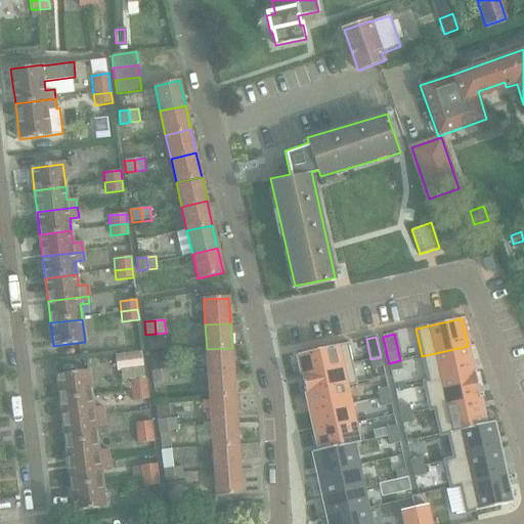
[(162,338),(147,340),(148,353),(164,351),(162,338)]
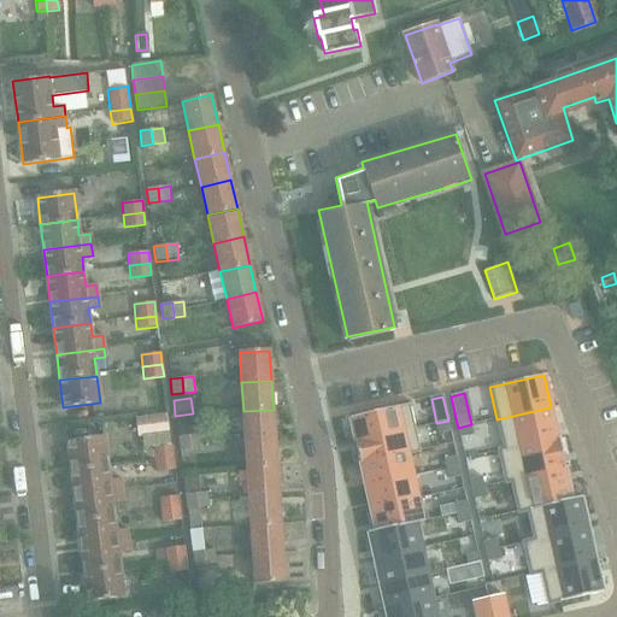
[(409,405),(348,418),(354,442),(415,429),(409,405)]
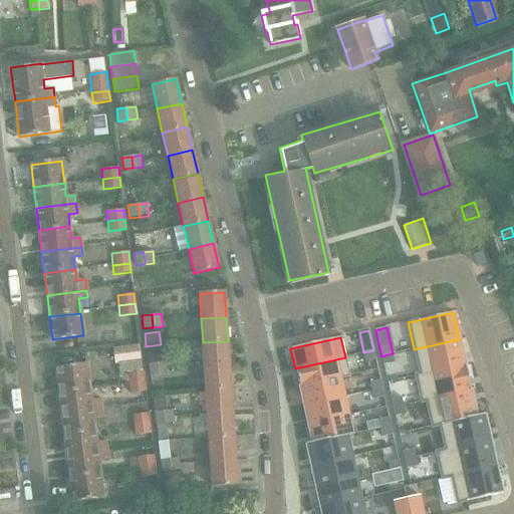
[(459,339),(414,349),(420,373),(420,374),(465,364),(459,339)]
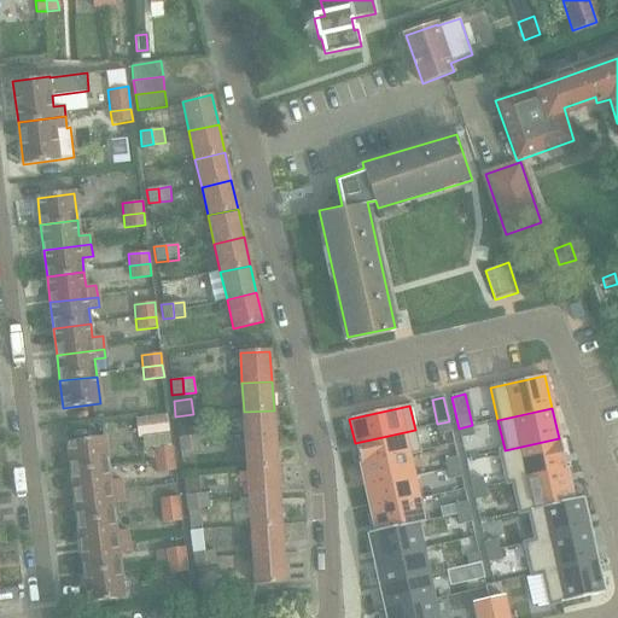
[(275,439),(274,410),(244,412),(245,441),(275,439)]
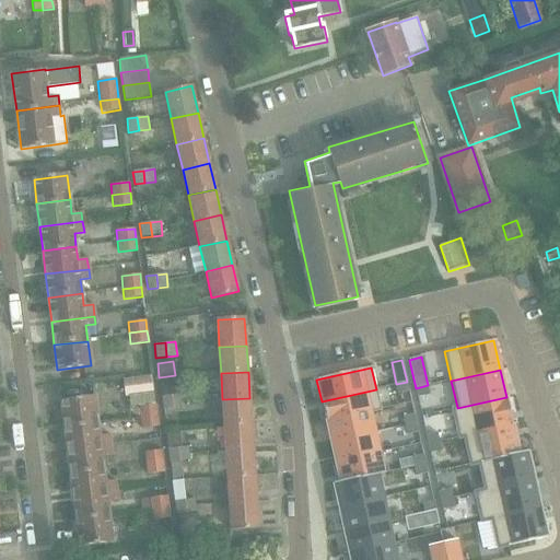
[(123,378),(125,397),(128,397),(153,394),(151,375),(123,378)]
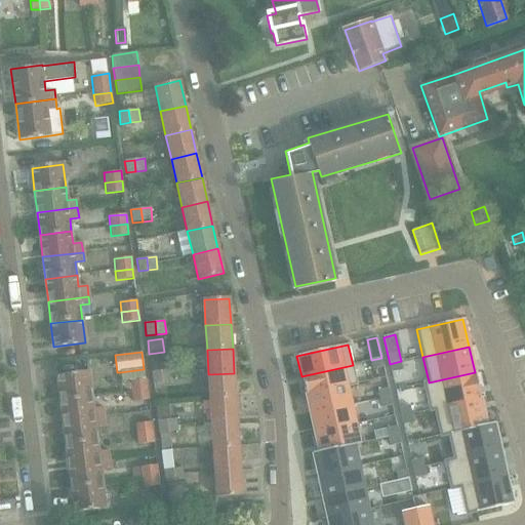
[(381,358),(371,360),(376,379),(386,377),(381,358)]
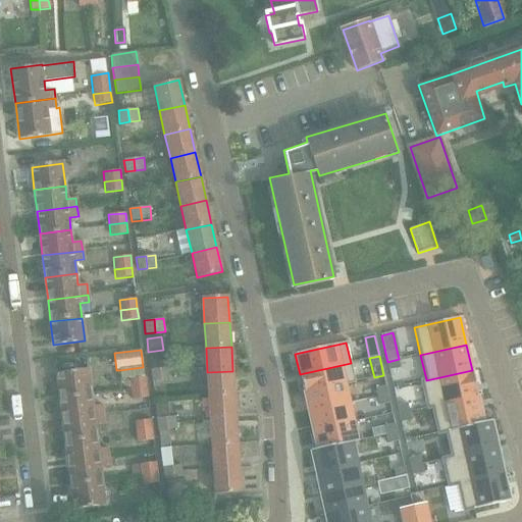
[(399,359),(387,362),(390,378),(403,376),(399,359)]
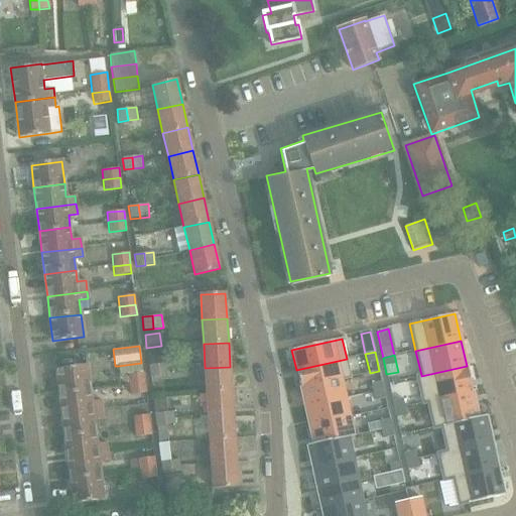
[(347,359),(296,370),(300,388),(341,379),(342,380),(351,378),(347,359)]
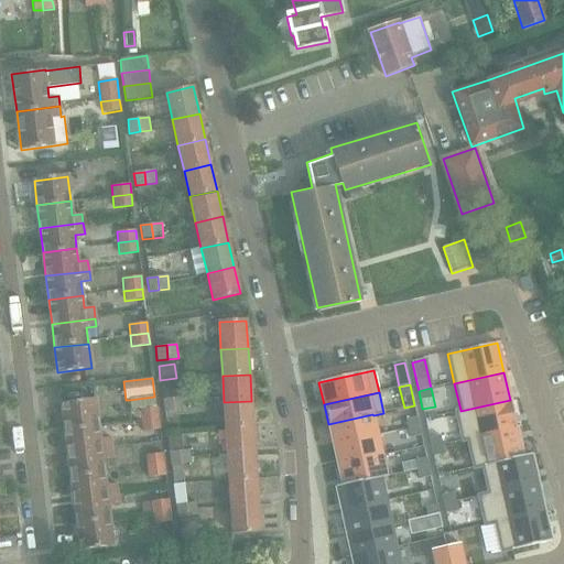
[(154,397),(129,400),(130,410),(139,409),(155,408),(155,407),(154,397)]
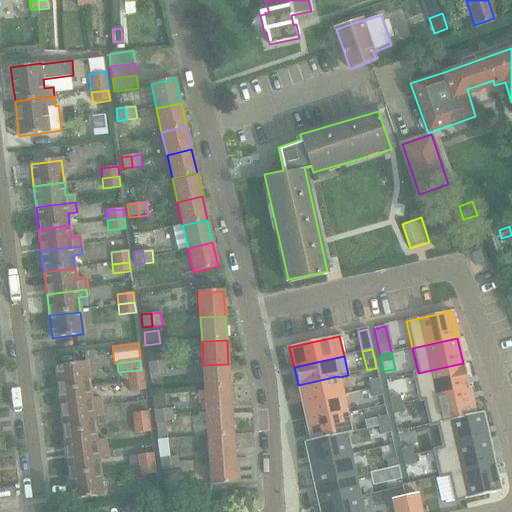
[(166,360),(156,361),(158,373),(167,372),(166,360)]
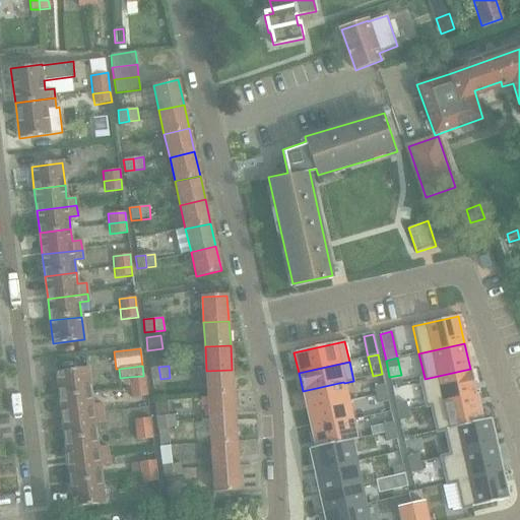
[(56,371),(59,394),(90,390),(88,367),(56,371)]
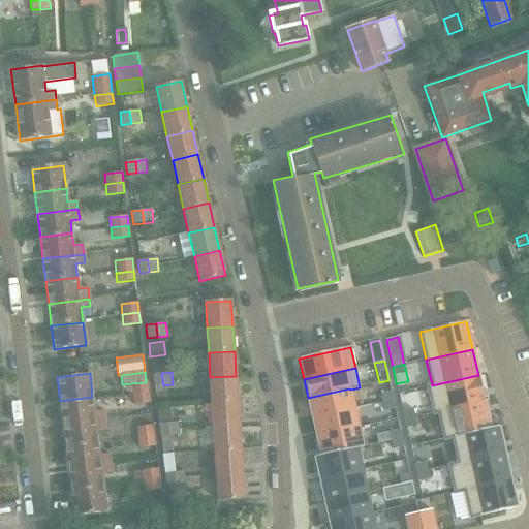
[(161,373),(152,374),(153,386),(163,385),(161,373)]
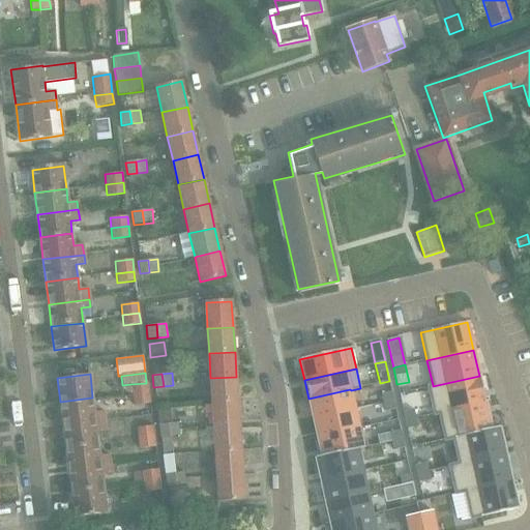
[(433,385),(428,386),(434,415),(439,414),(439,413),(486,403),(479,376),(433,386),(433,385)]
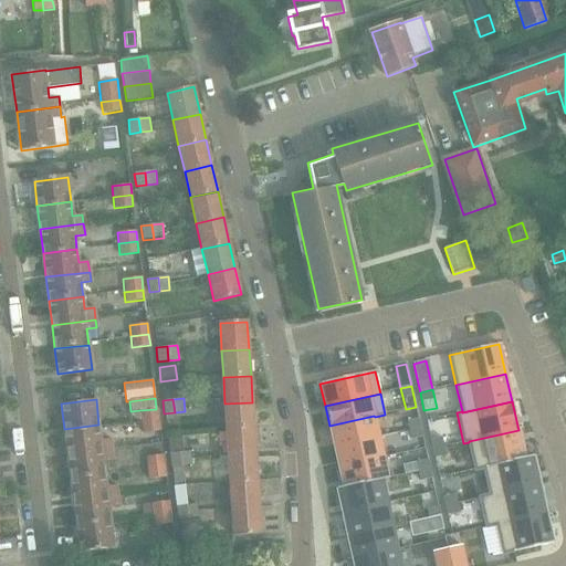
[(254,428),(252,402),(224,404),(227,430),(254,428)]
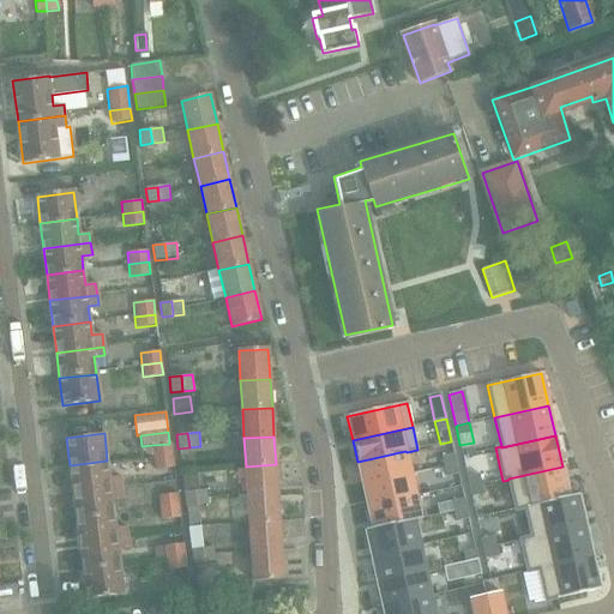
[(151,445),(154,457),(173,455),(172,443),(169,443),(169,444),(151,445)]
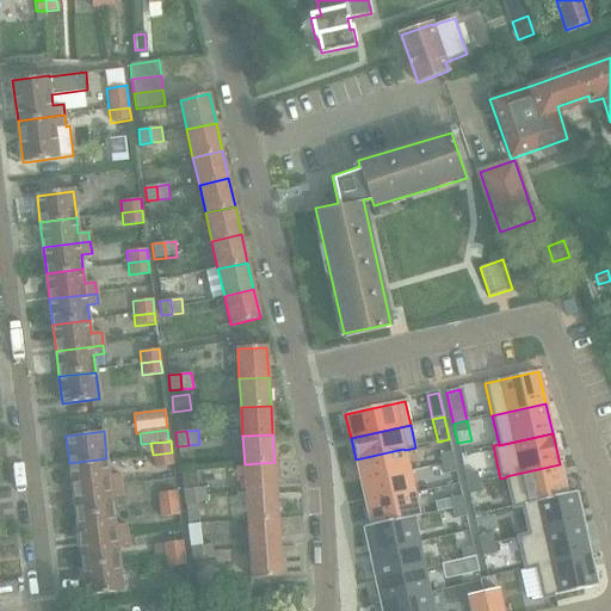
[(403,449),(356,460),(360,482),(409,471),(405,450),(403,449)]
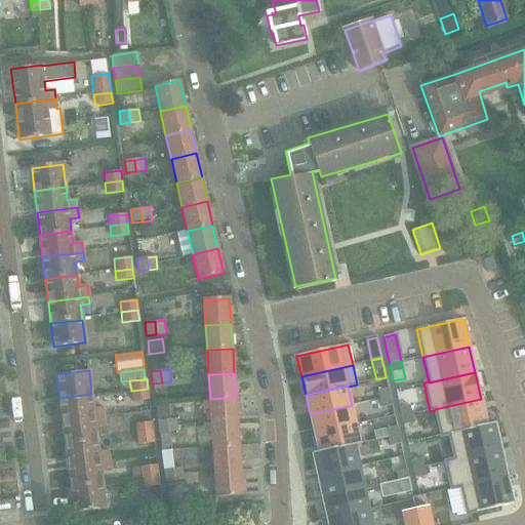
[(148,389),(131,391),(132,401),(149,399),(148,389)]
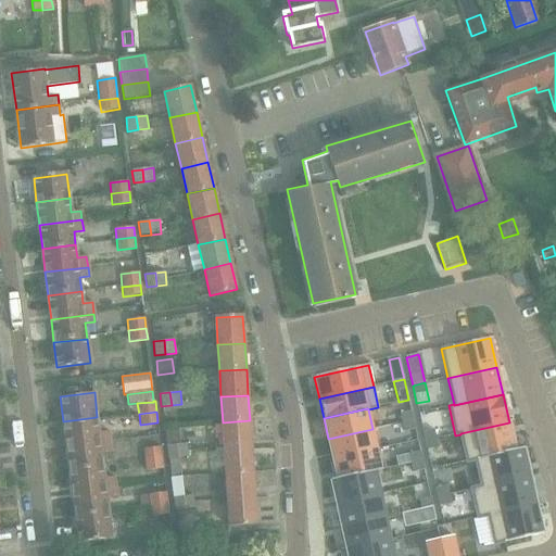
[(411,412),(400,414),(401,422),(413,420),(411,412)]
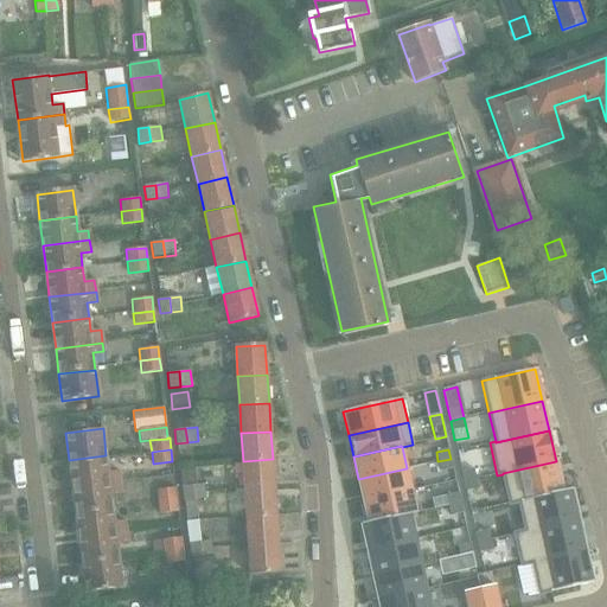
[(108,473),(106,455),(69,460),(72,486),(120,480),(119,471),(108,473)]
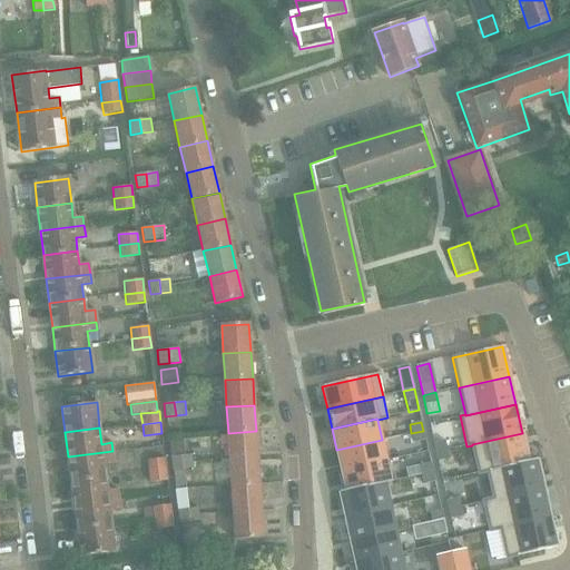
[(257,458),(256,431),(228,433),(229,460),(257,458)]
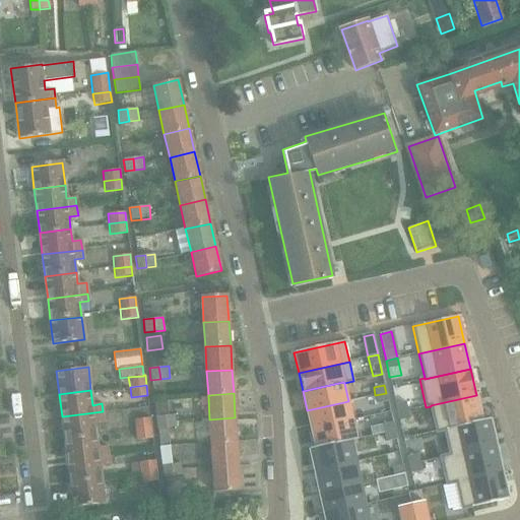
[(386,393),(375,395),(377,403),(388,401),(386,393)]
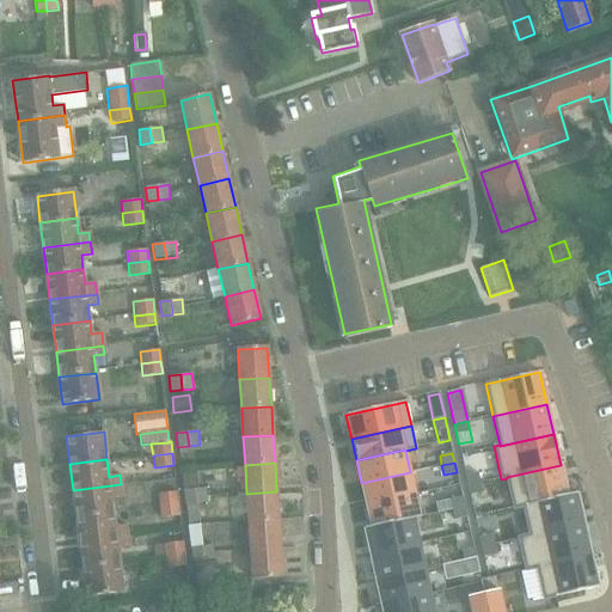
[(561,465),(507,477),(507,478),(514,509),(522,507),(522,506),(567,496),(567,495),(561,465)]
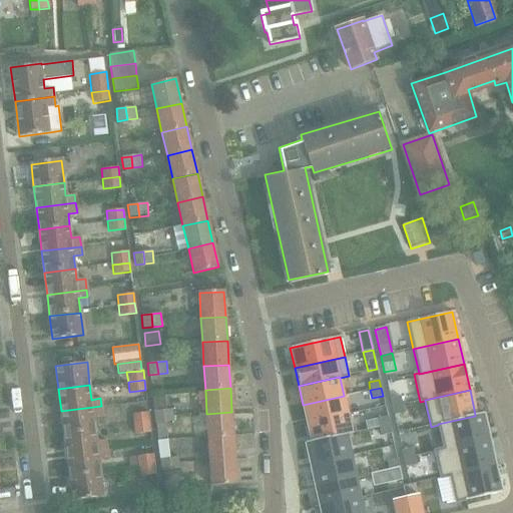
[(164,396),(151,398),(153,411),(162,410),(166,409),(164,396)]
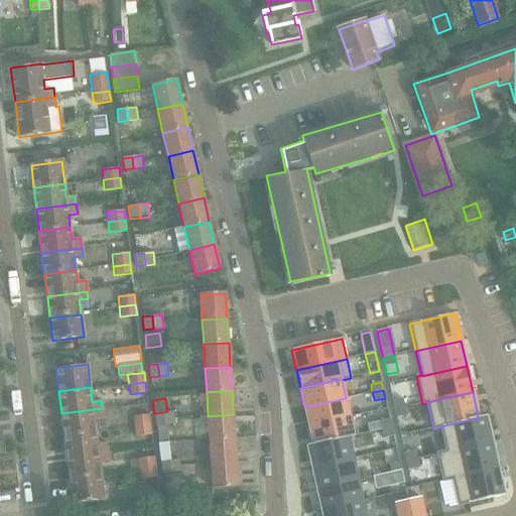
[(346,398),(304,407),(308,426),(350,417),(346,398)]
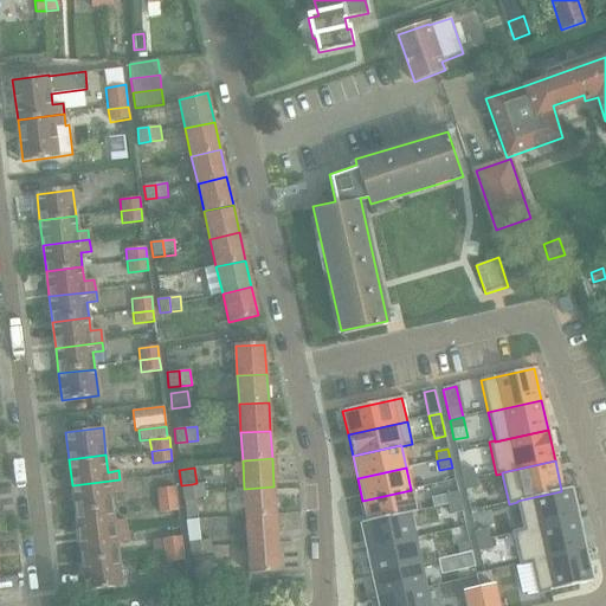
[(472,469),(461,471),(462,482),(475,478),(472,469)]
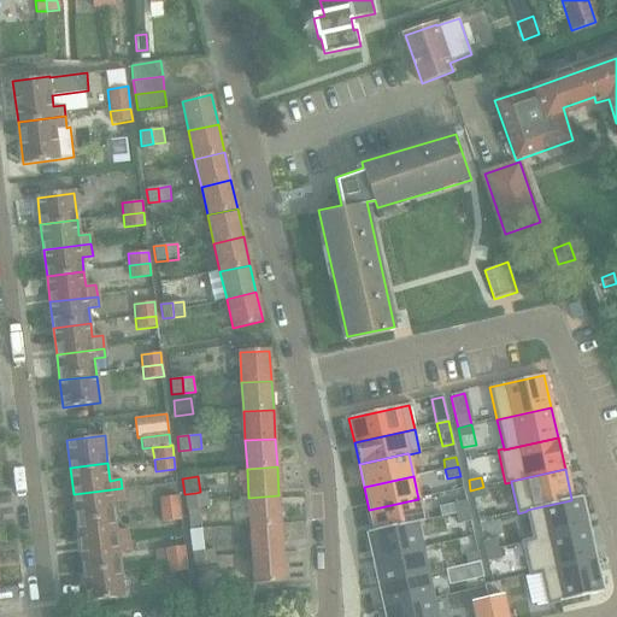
[(483,487),(470,491),(472,499),(486,497),(483,487)]
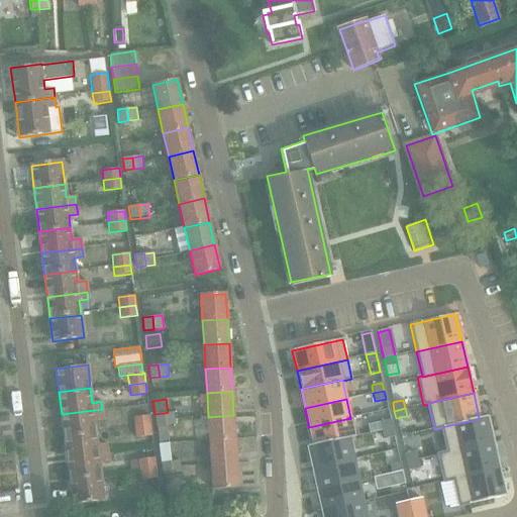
[(103,421),(102,409),(62,414),(65,436),(96,433),(95,422),(103,421)]
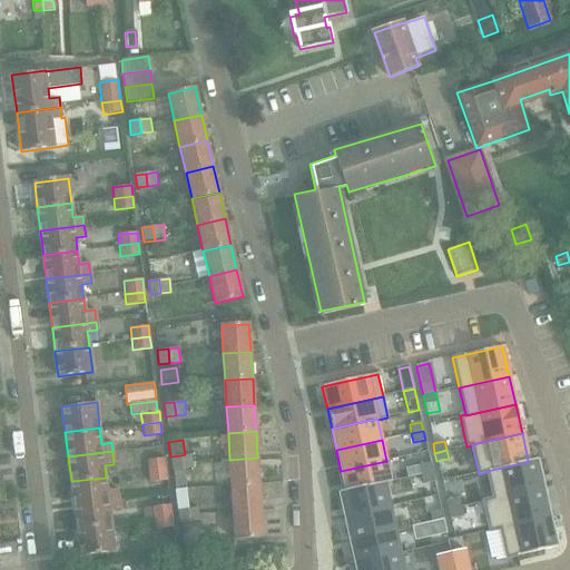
[(180,455),(183,469),(184,469),(193,468),(192,454),(185,454),(180,455)]
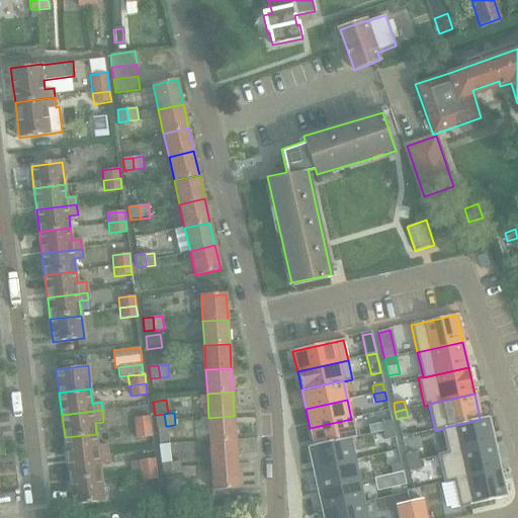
[(157,427),(166,426),(164,414),(155,415),(157,427)]
